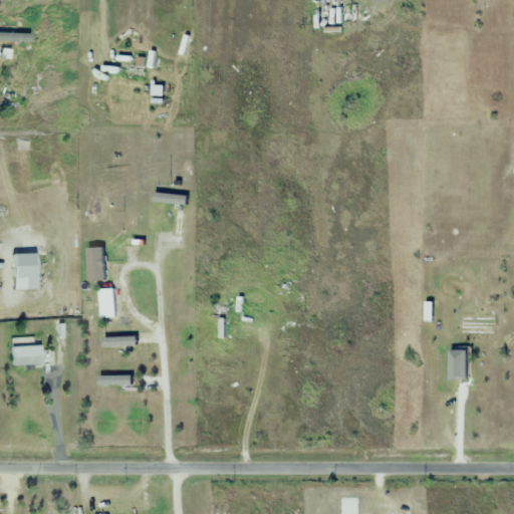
[(319,24),(350,24),(350,6),(319,6),(319,24)]
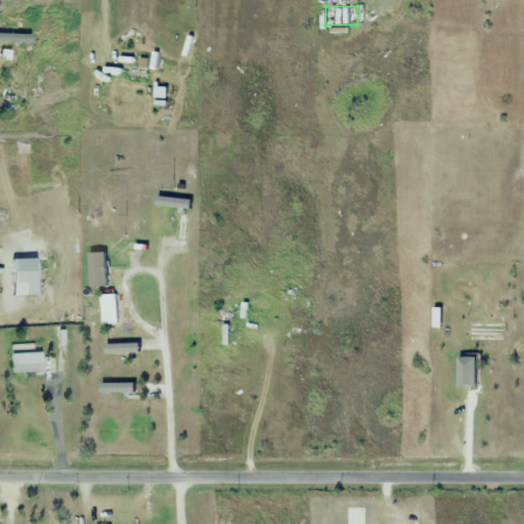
[(30,40),(0,35),(0,44),(28,49),(30,40)]
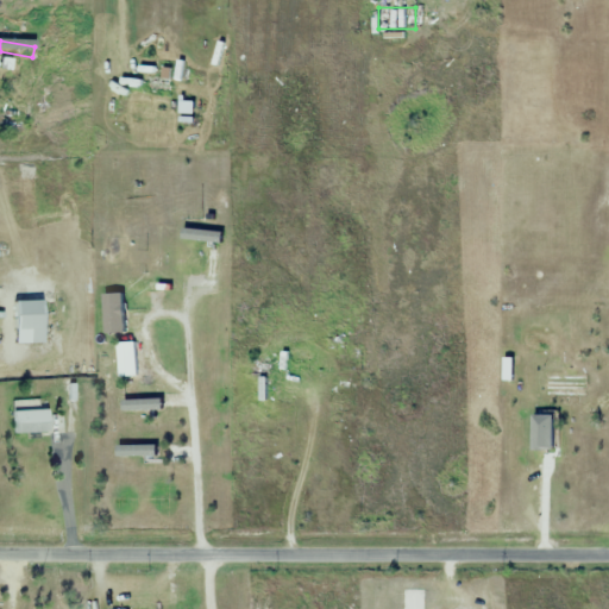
[(170,80),(144,76),(142,90),(169,94),(170,80)]
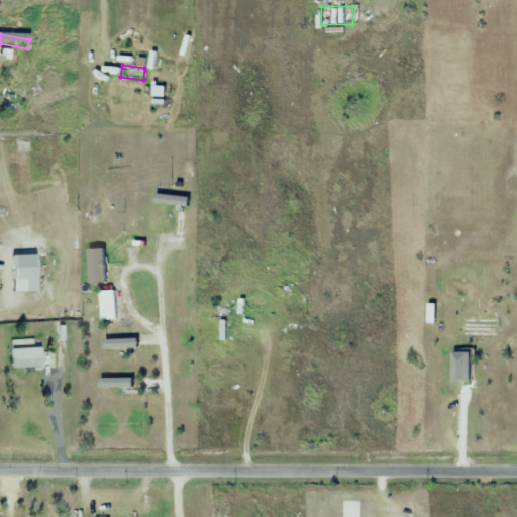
[(31,96),(38,98),(43,77),(36,75),(31,96)]
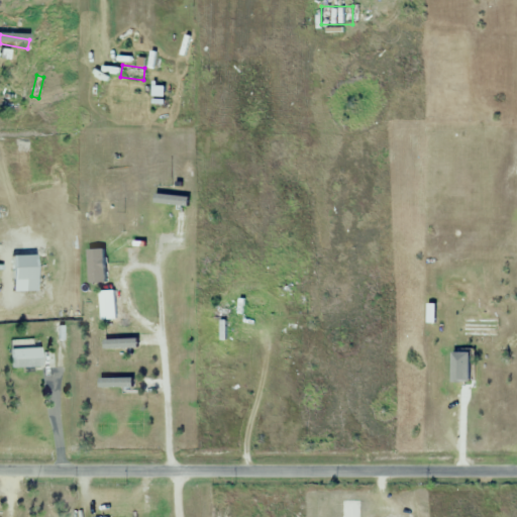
[(152,104),(164,104),(164,81),(152,81),(152,104)]
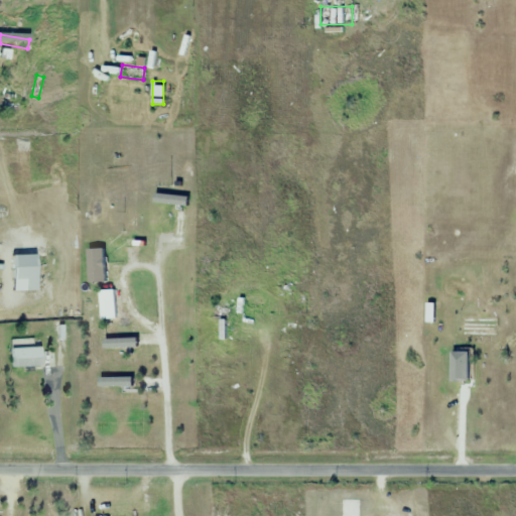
[(19,105),(0,104),(0,113),(19,113),(19,105)]
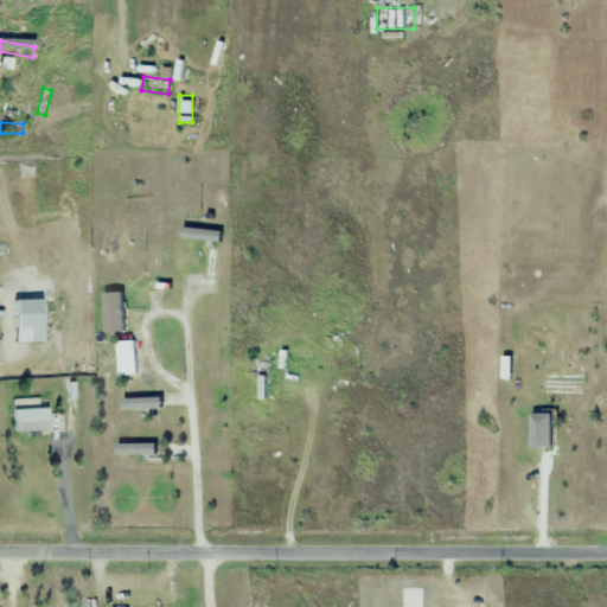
[(217,240),(203,240),(203,280),(217,279),(217,240)]
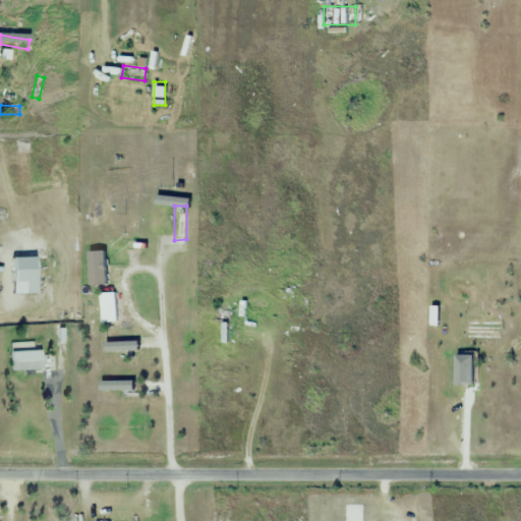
[(9,258),(9,295),(35,295),(35,258),(9,258)]
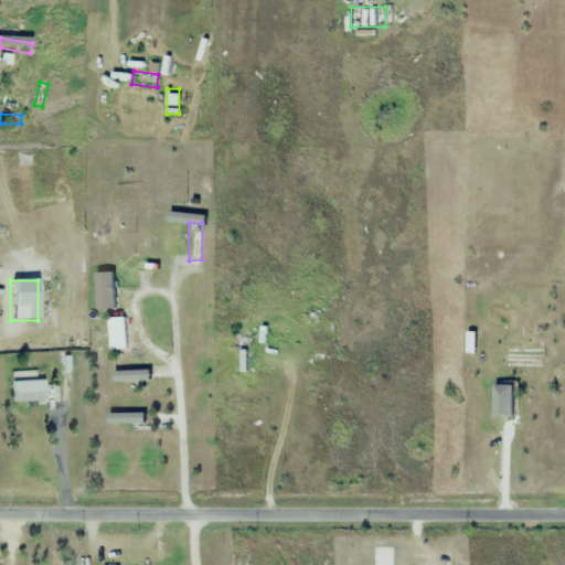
[(91,290),(93,340),(109,339),(110,363),(110,377),(157,375),(156,363),(144,364),(142,356),(120,359),(120,350),(127,350),(125,306),(106,307),(105,290),(91,290)]
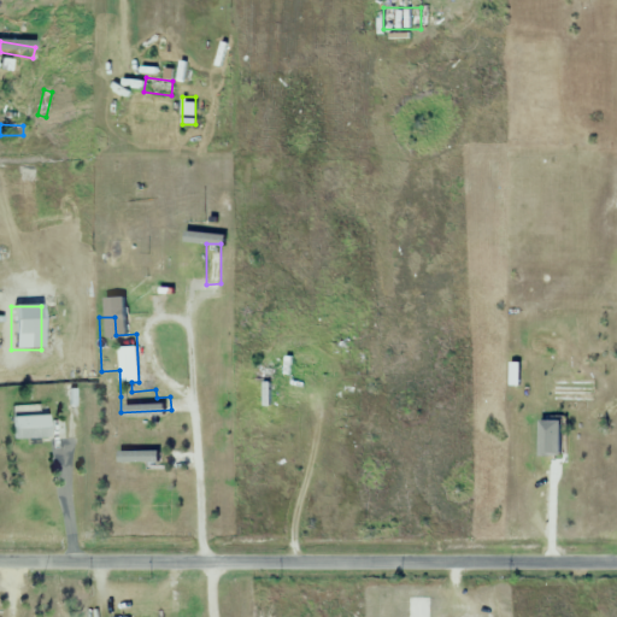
[(550,404),(593,404),(593,382),(550,382),(550,404)]
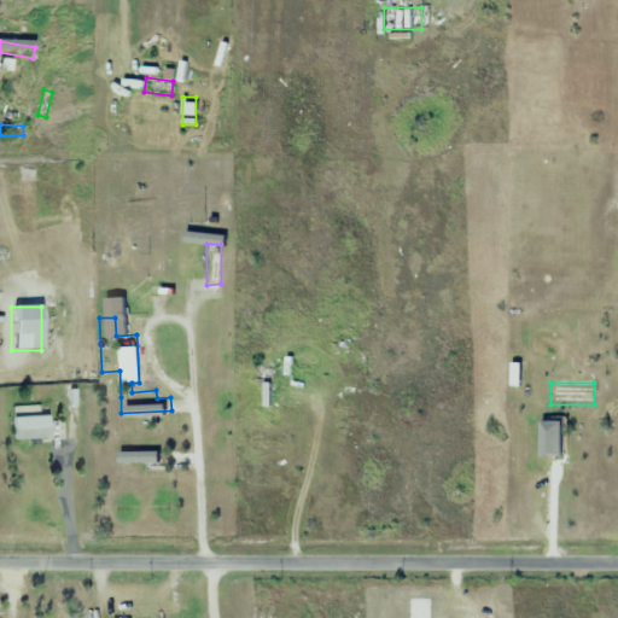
[(273,385),(262,385),(262,407),(273,407),(273,385)]
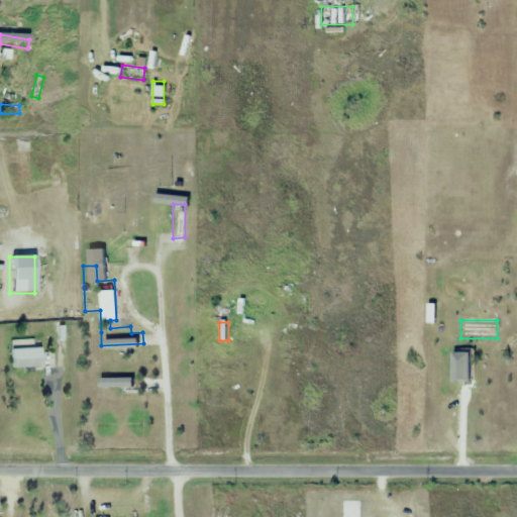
[(9,369),(37,369),(37,340),(9,340),(9,369)]
